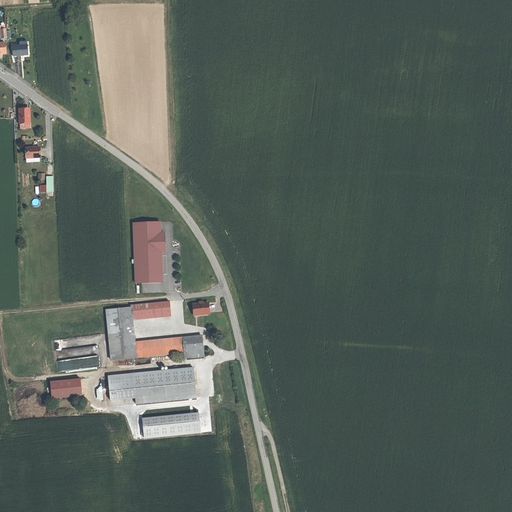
[(27,44),(12,45),(12,55),(18,55),(20,55),(22,55),(28,55),(27,44)]
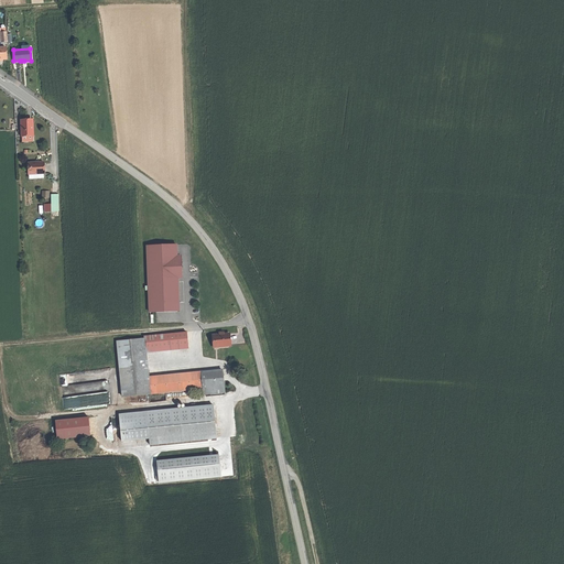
[(25,120),(20,120),(20,125),(21,125),(21,130),(21,136),(32,134),(31,119),(25,120)]
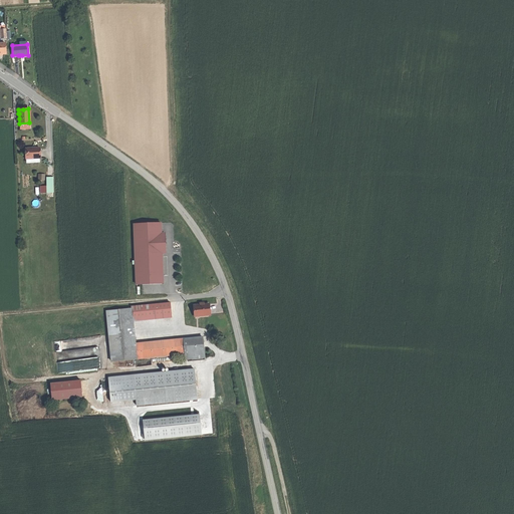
[(40,149),(26,149),(27,159),(39,158),(40,158),(40,154),(40,149)]
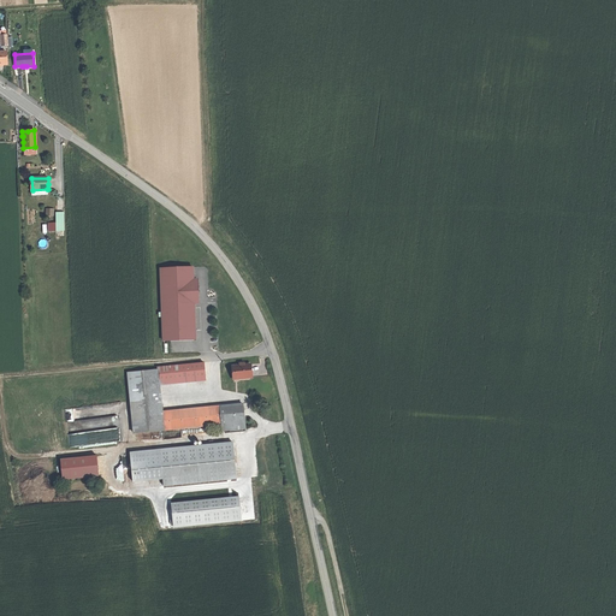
[(63,213),(58,213),(59,224),(49,224),(49,231),(64,231),(63,213)]
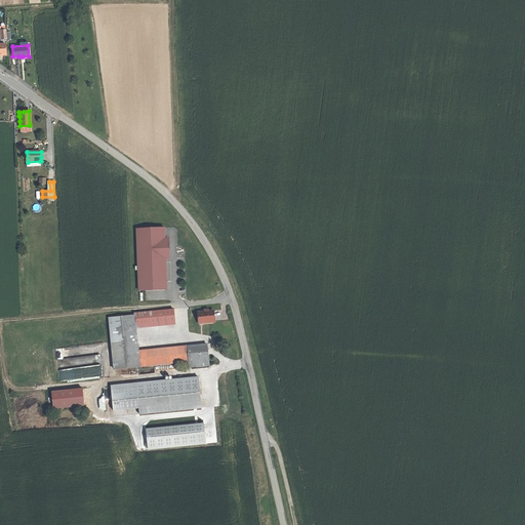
[(138,290),(167,289),(165,258),(169,258),(168,238),(164,238),(164,228),(136,229),(138,290)]
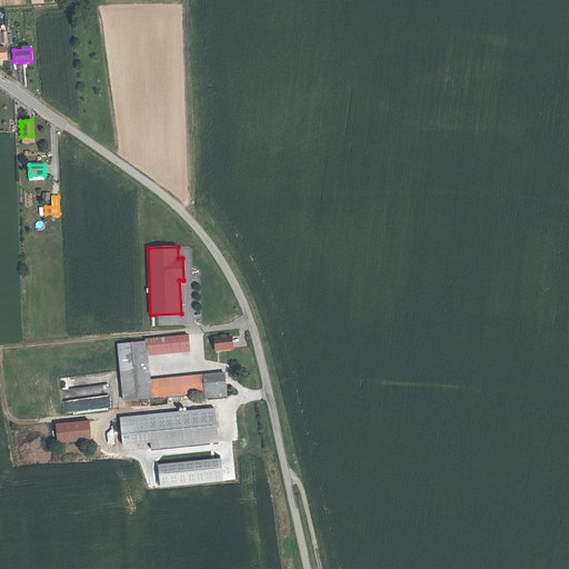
[(188,335),(147,339),(148,352),(189,349),(188,335)]
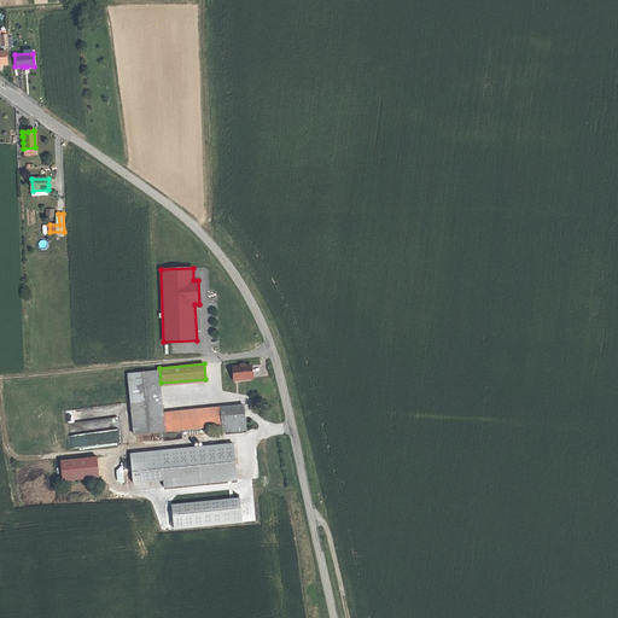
[(233,367),(234,380),(251,378),(250,366),(233,367)]
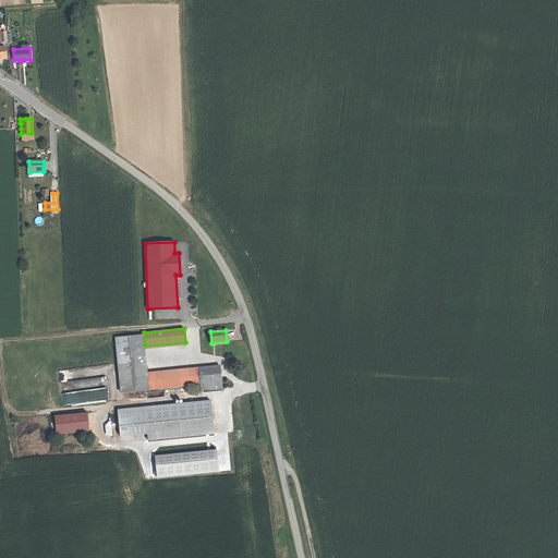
[(143,335),(116,338),(121,391),(148,389),(146,373),(143,335)]
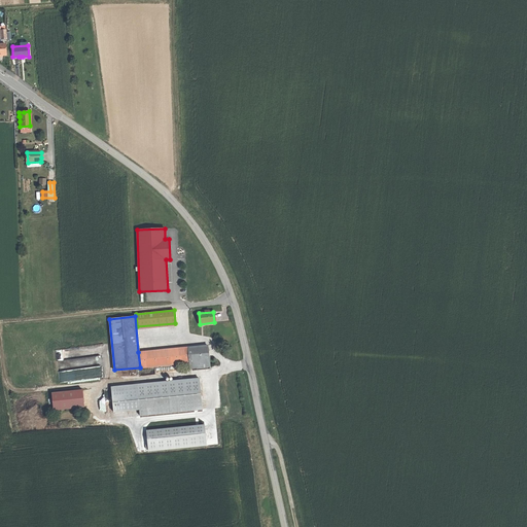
[(207,345),(138,352),(140,367),(189,362),(190,367),(209,365),(207,345)]
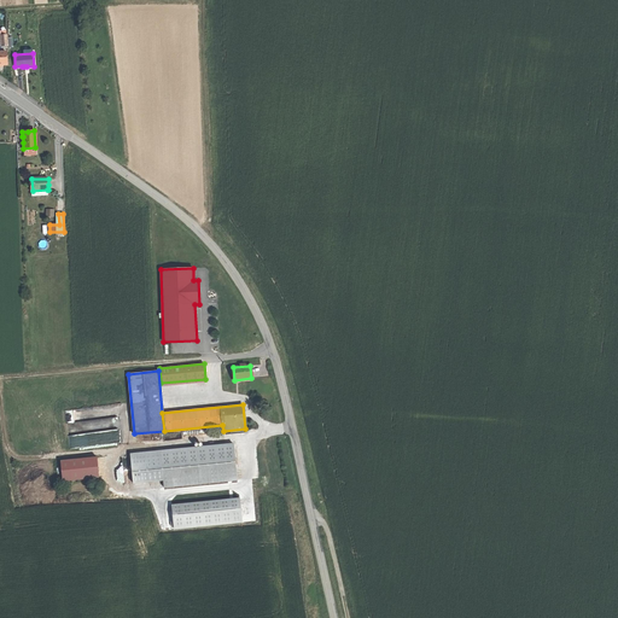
[(233,443),(130,453),(133,483),(163,479),(163,488),(237,481),(233,443)]
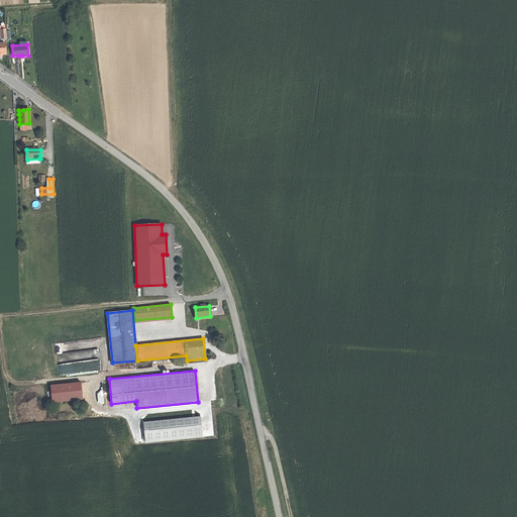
[(81,382),(50,385),(53,402),(83,400),(81,382)]
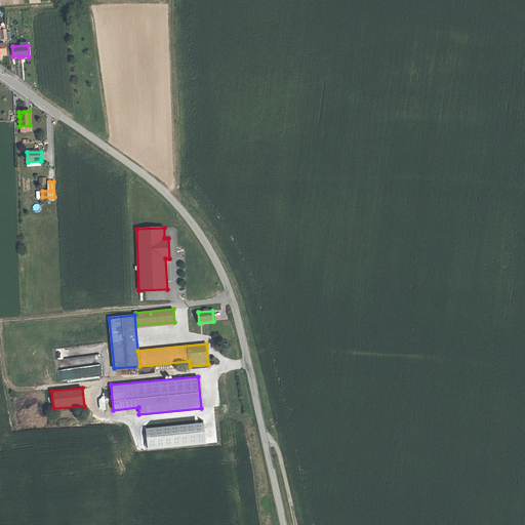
[(145,430),(147,450),(203,444),(201,423),(145,430)]
